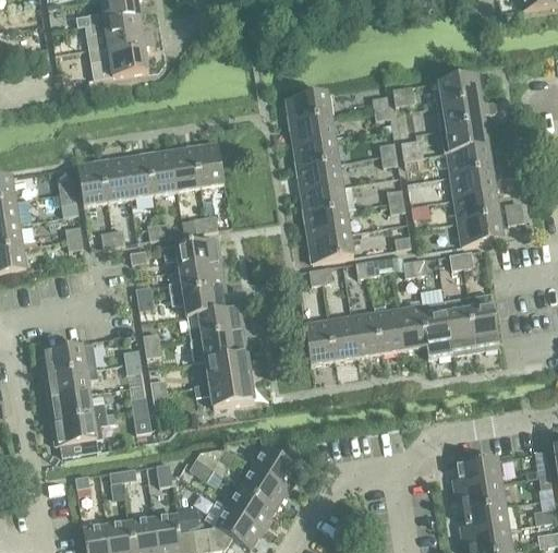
[(100,0),(102,12),(74,16),(76,26),(140,16),(137,0),(100,0)]
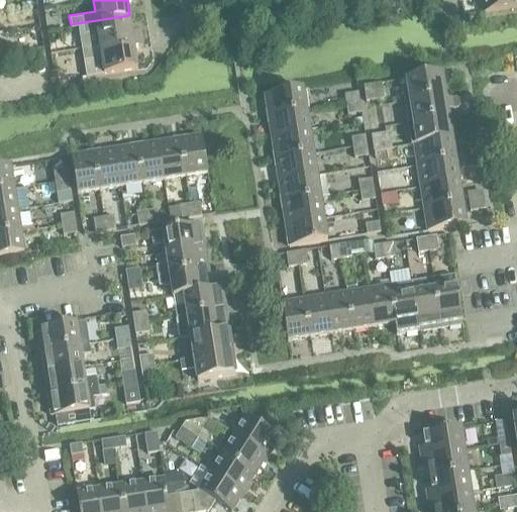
[(484,0),(485,8),(516,3),(516,0),(484,0)]
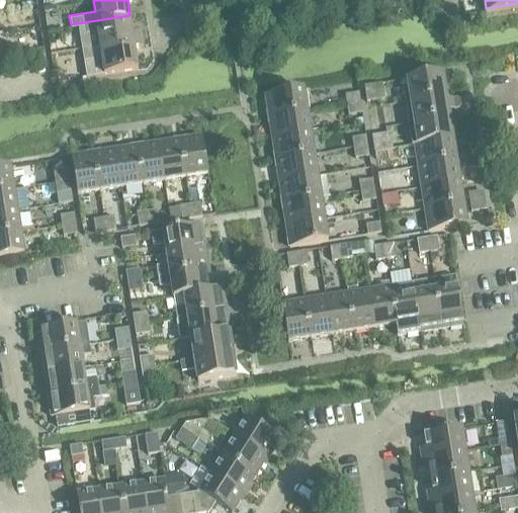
[(79,23),(82,45),(143,34),(141,27),(133,29),(130,15),(71,24),(79,23)]
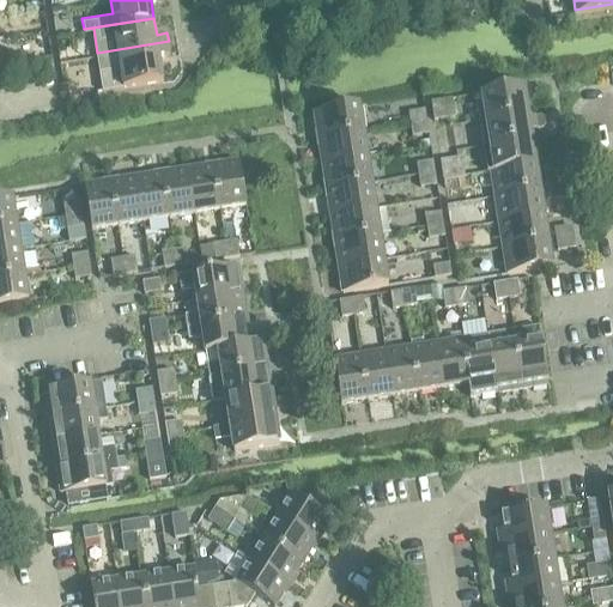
[(97,53),(102,86),(102,87),(163,78),(159,52),(170,50),(169,41),(97,53)]
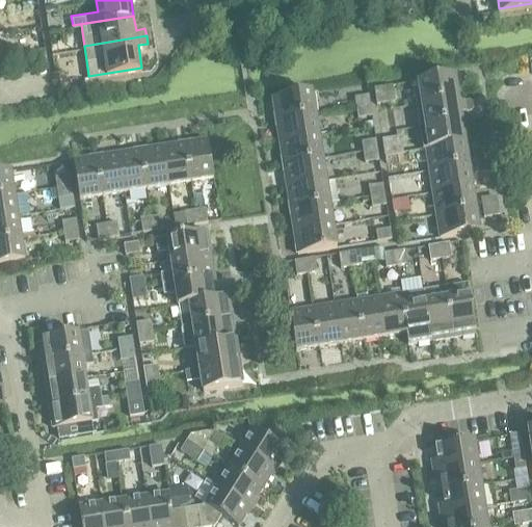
[(418,78),(411,79),(416,101),(458,95),(454,72),(418,77),(418,78)]
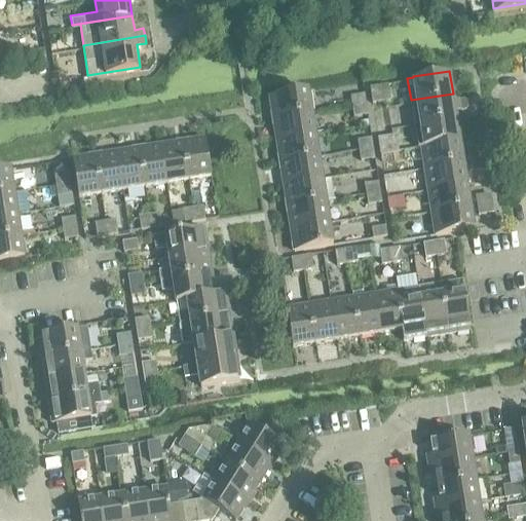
[(376,82),(370,83),(372,100),(379,99),(391,97),(388,81),(388,80),(376,82)]
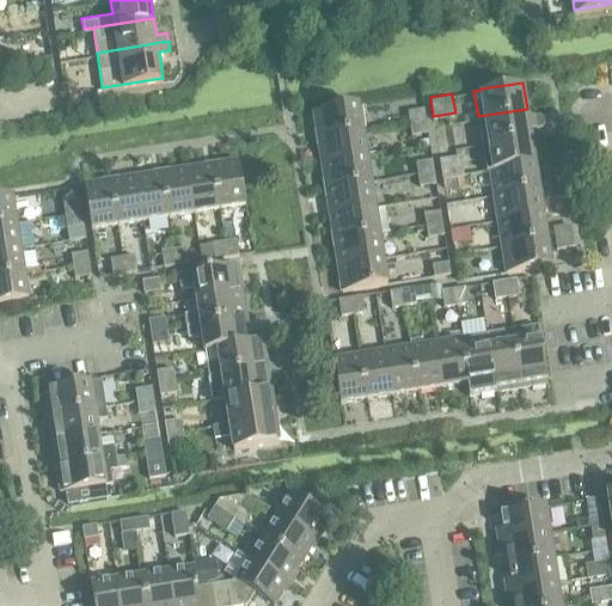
[(359,101),(313,108),(318,134),(362,127),(359,101)]
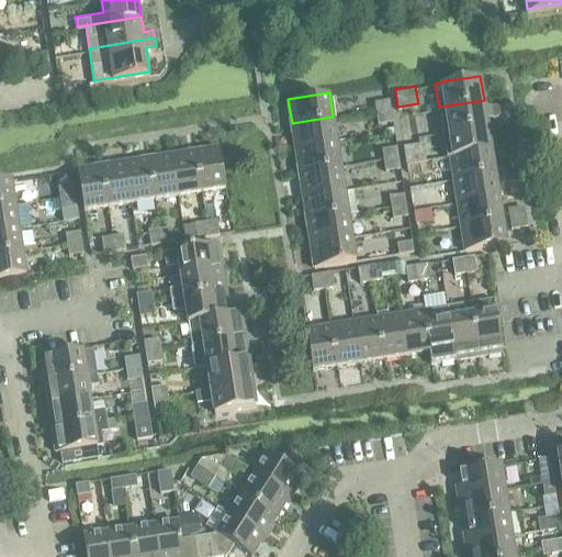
[(374,99),(377,110),(392,108),(390,97),(374,99)]
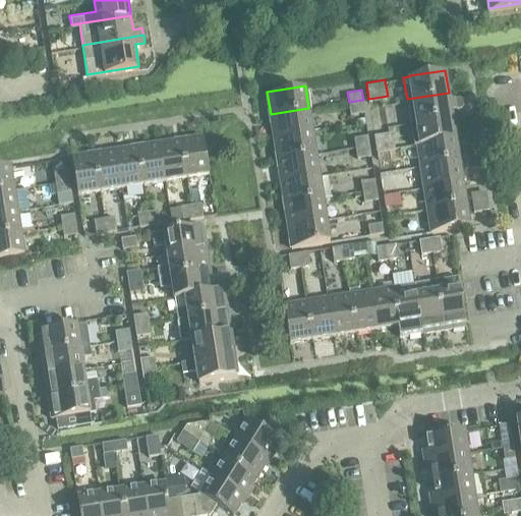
[(449,93),(407,99),(410,120),(452,114),(449,93)]
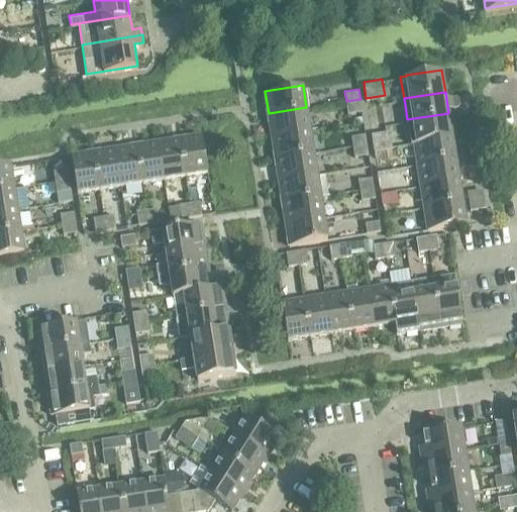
[(347,112),(362,109),(360,99),(346,101),(347,112)]
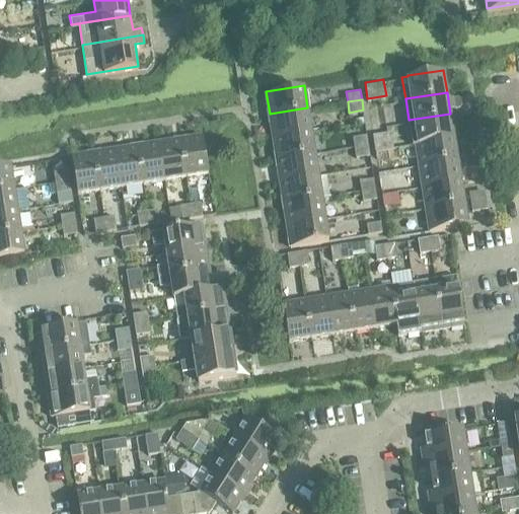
[(270,114),(273,136),(311,130),(307,107),(270,114)]
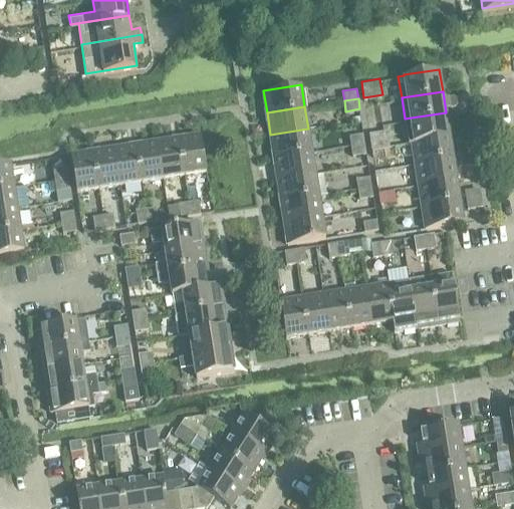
[(449,134),(446,112),(405,118),(408,141),(412,140),(449,134)]
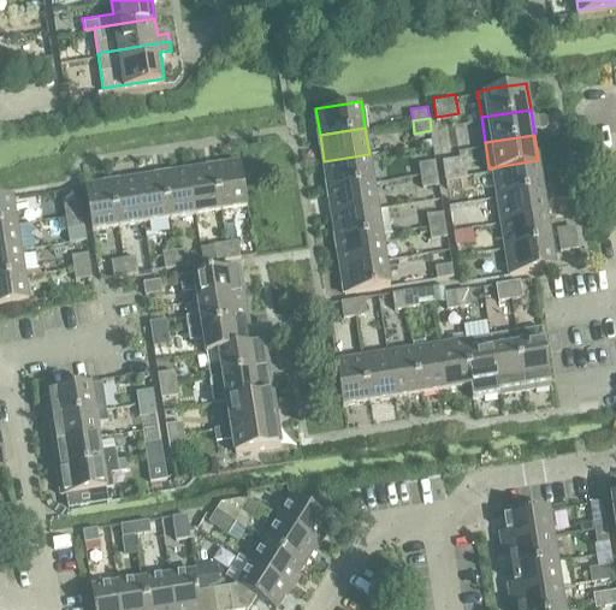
[(450,155),(443,157),(445,176),(452,175),(467,172),(465,153),(450,155)]
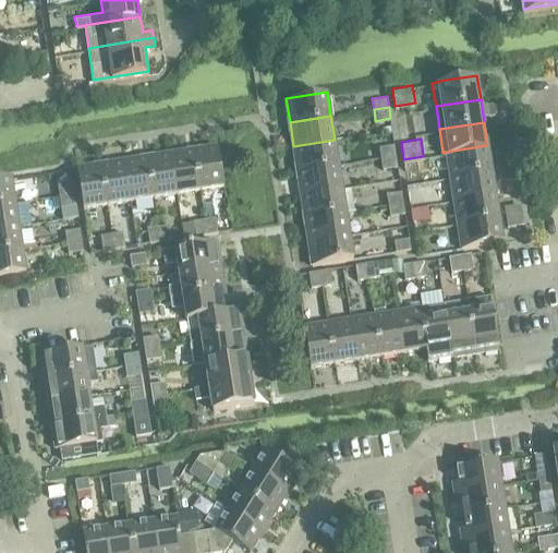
[(335,140),(293,146),(296,169),(338,163),(335,140)]
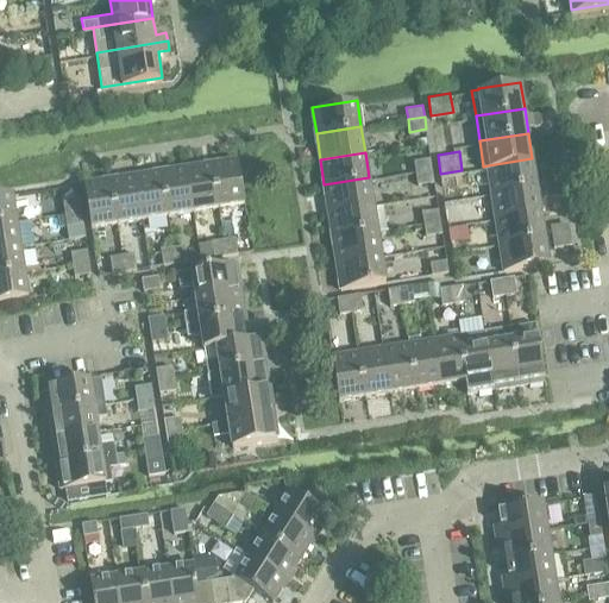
[(244,200),(237,155),(212,159),(219,203),(244,200)]
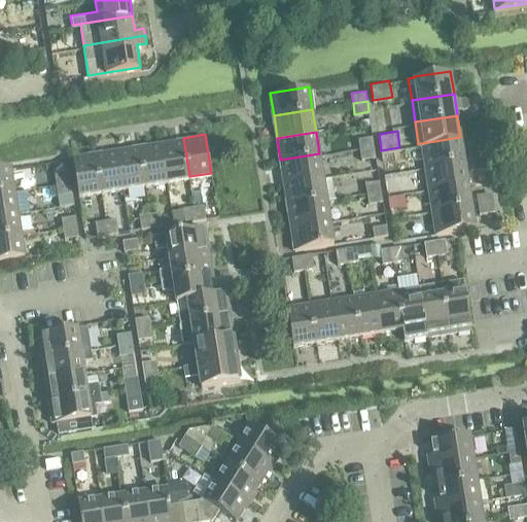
[(358,137),(359,147),(375,145),(373,134),(358,137)]
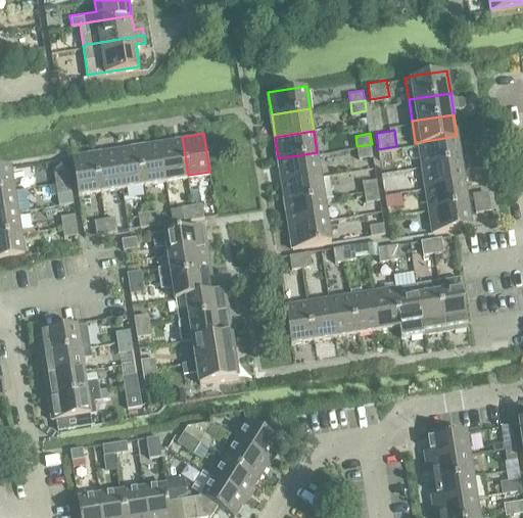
[(461,158),(457,136),(419,142),(422,165),(461,158)]
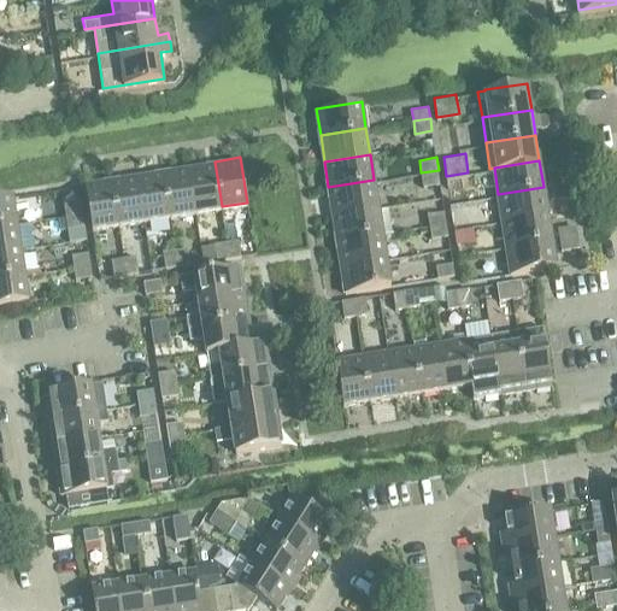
[(195,211),(222,206),(215,162),(188,165),(195,211)]
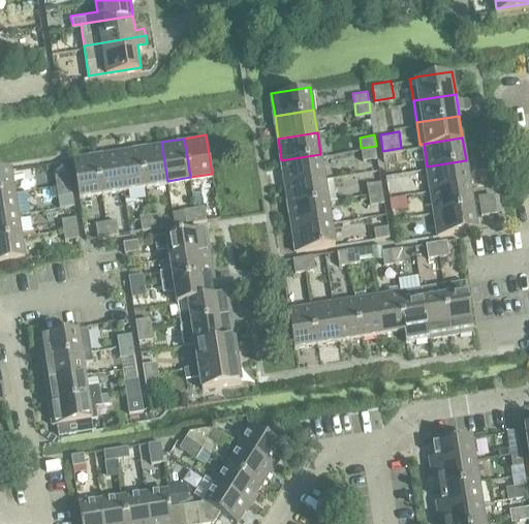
[(161,142),(139,145),(146,184),(167,181),(161,142)]
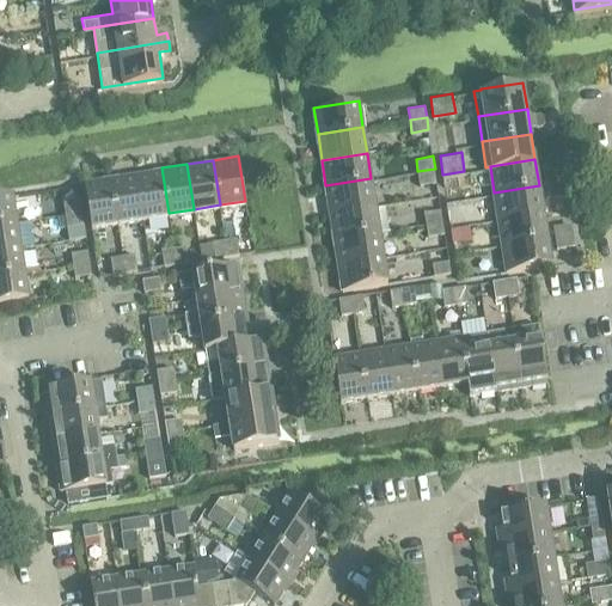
[(169,213),(161,167),(136,172),(144,216),(169,213)]
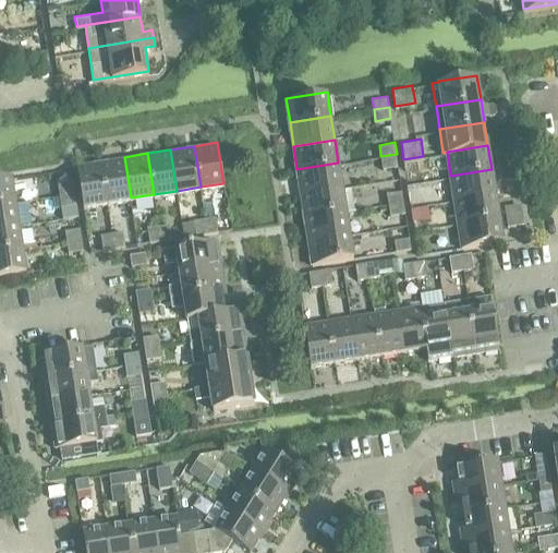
[(398,165),(397,154),(380,156),(383,167),(398,165)]
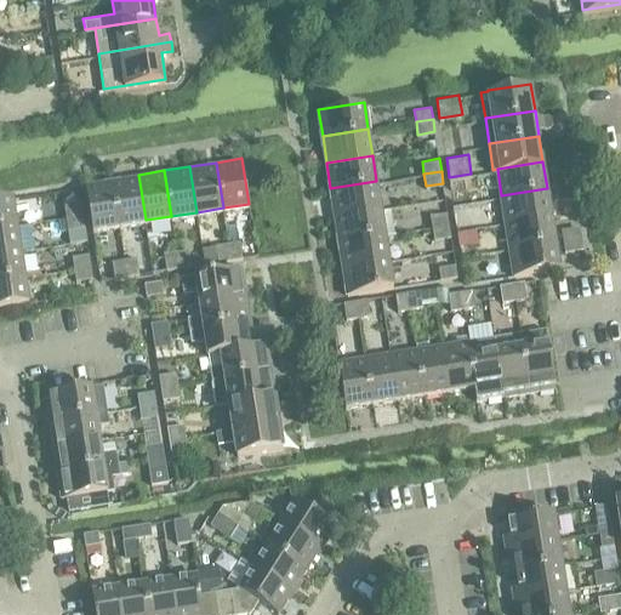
[(553,175),(554,187),(574,183),(571,172),(553,175)]
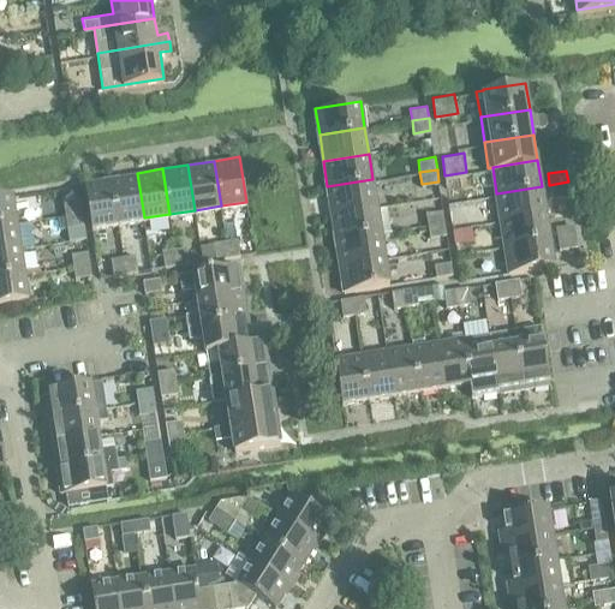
[(137,173),(111,177),(118,222),(144,218),(137,173)]
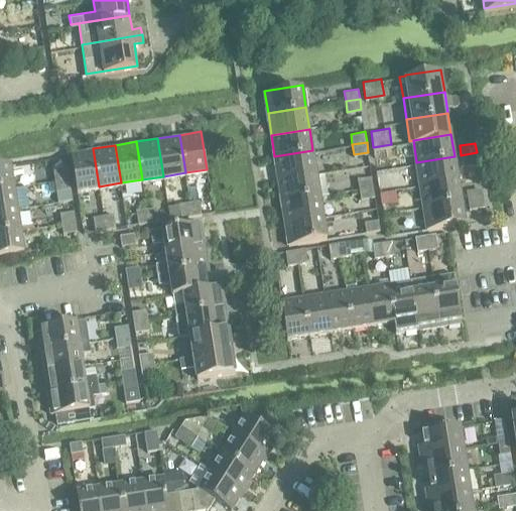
[(72,151),(77,189),(99,186),(93,148),(72,151)]
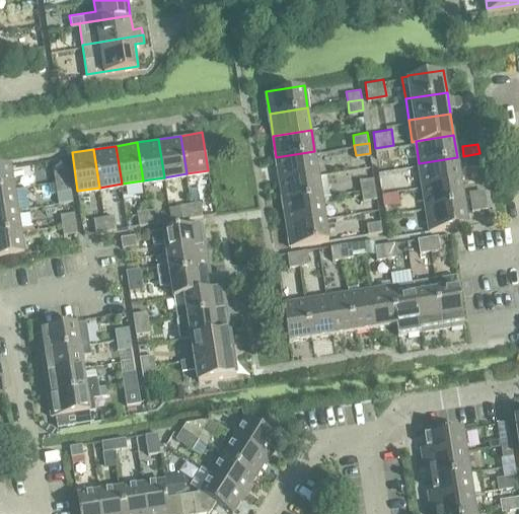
[(276,157),(280,178),(317,172),(314,151),(276,157)]
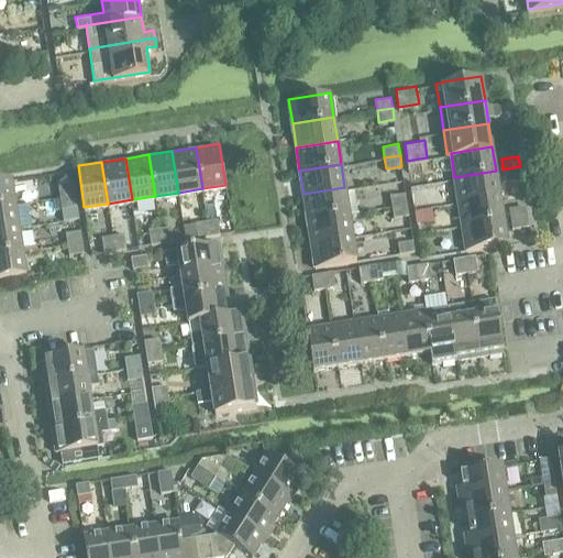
[(521,177),(520,166),(503,170),(505,181),(521,177)]
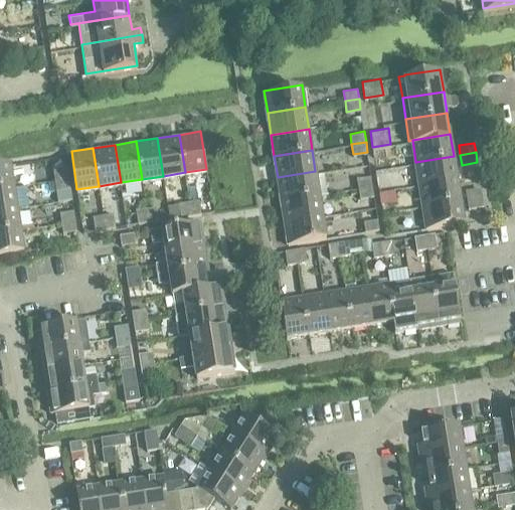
[(454,156),(415,162),(418,183),(457,177),(454,156)]
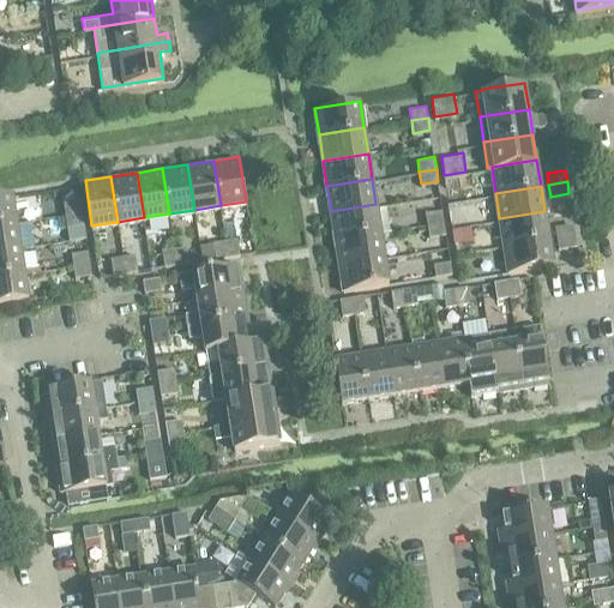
[(12,193),(0,194),(0,222),(17,220),(12,193)]
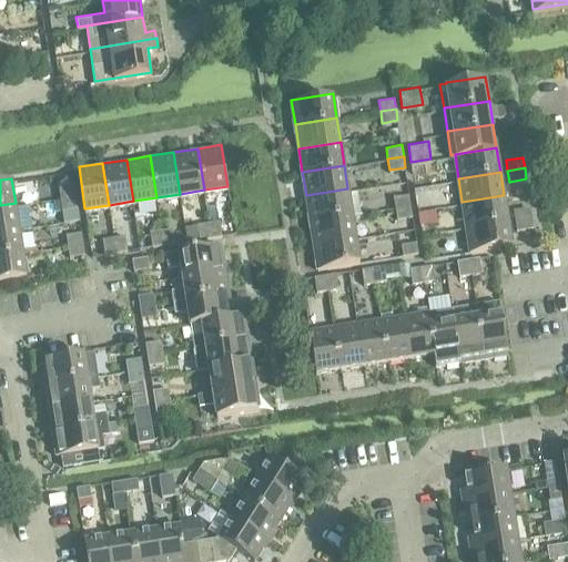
[(58,184),(60,196),(75,194),(73,182),(58,184)]
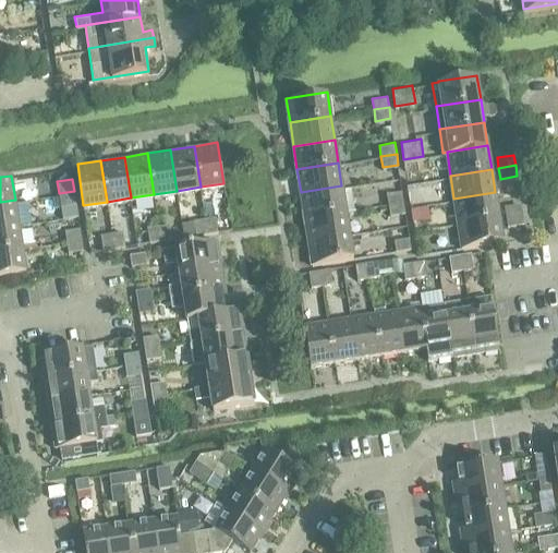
[(341,185),(301,192),(304,216),(346,209),(354,207),(350,184),(341,185)]
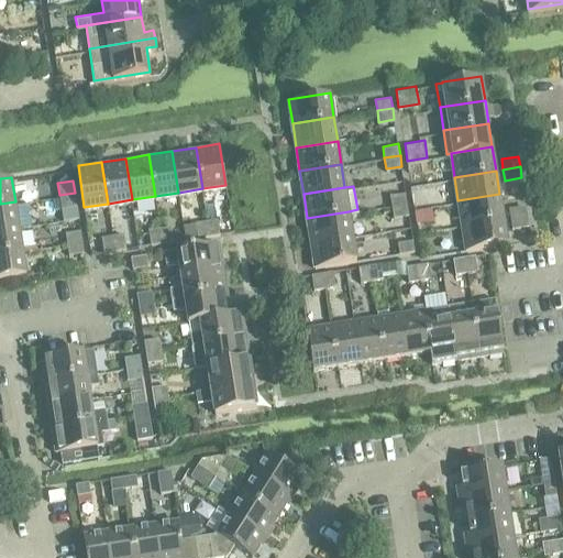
[(389,194),(392,205),(407,203),(406,190),(389,194)]
